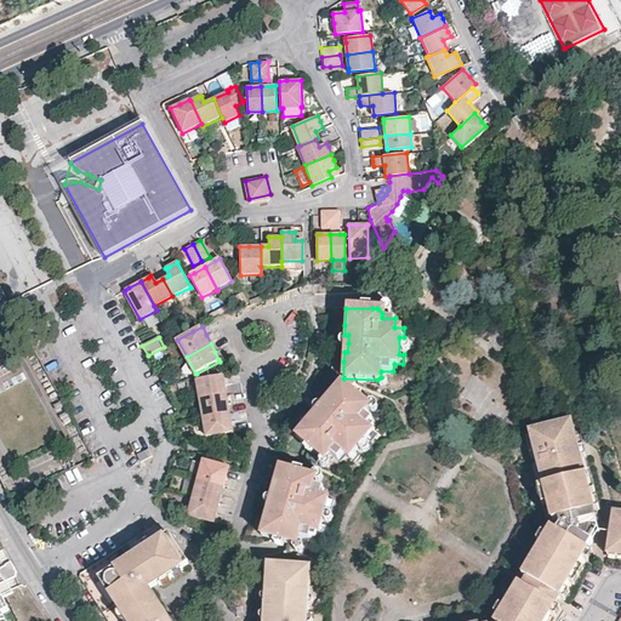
[(198,380),(201,399),(227,394),(226,383),(224,377),(224,375),(199,380),(198,380)]
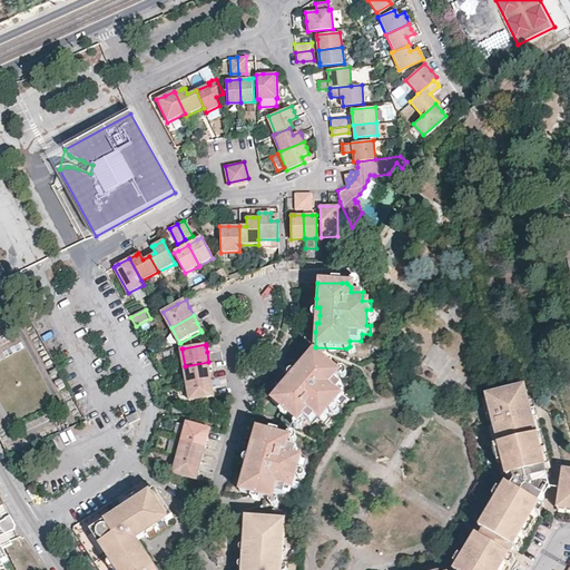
[(291,383),(288,382),(282,389),(272,401),(294,419),(300,420),(303,415),(312,423),(317,418),(325,423),(331,416),(327,413),(337,402),(341,404),(346,397),(340,392),(344,386),(335,379),(337,375),(337,370),(314,351),(304,363),(297,370),(300,372),(294,379),(291,383)]
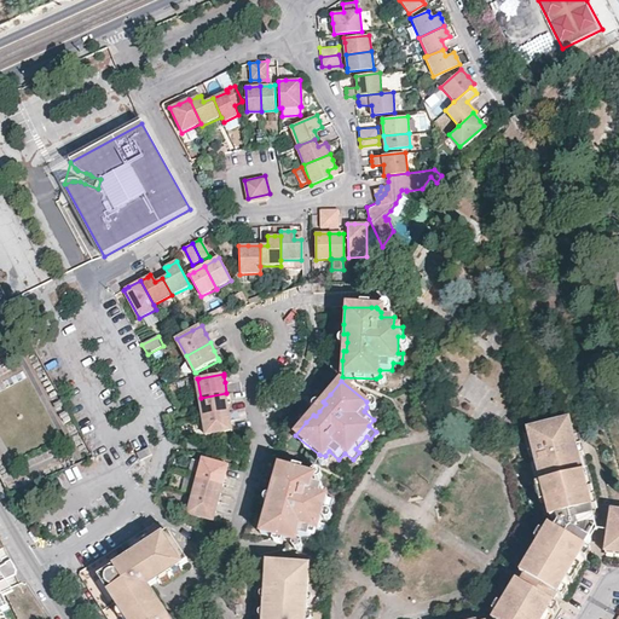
[(319,399),(323,401),(330,394),(327,391),(319,399)]
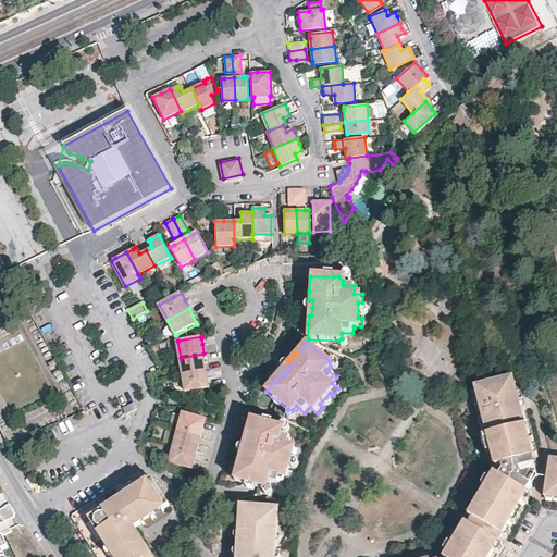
[(181,358),(183,374),(207,370),(205,362),(203,354),(181,358)]
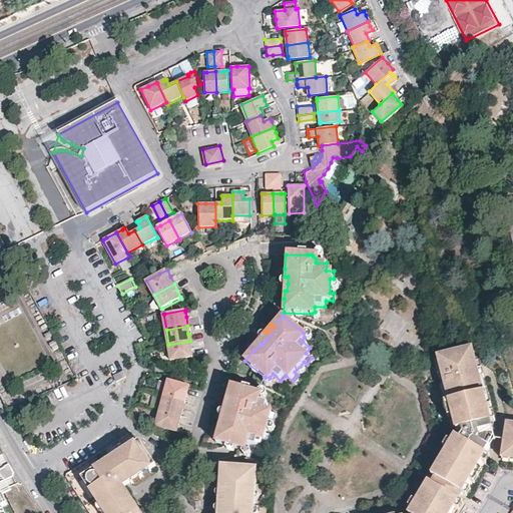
[(190,341),(168,345),(171,361),(192,358),(191,350),(190,341)]
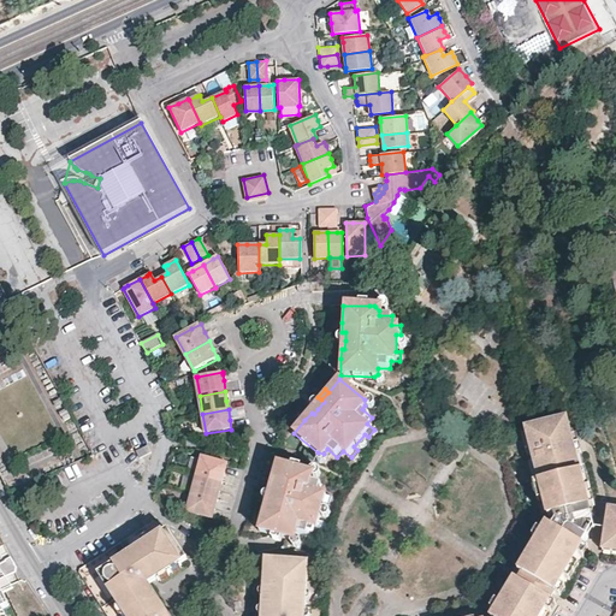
[(302,416),(304,420),(312,413),(307,409),(302,416)]
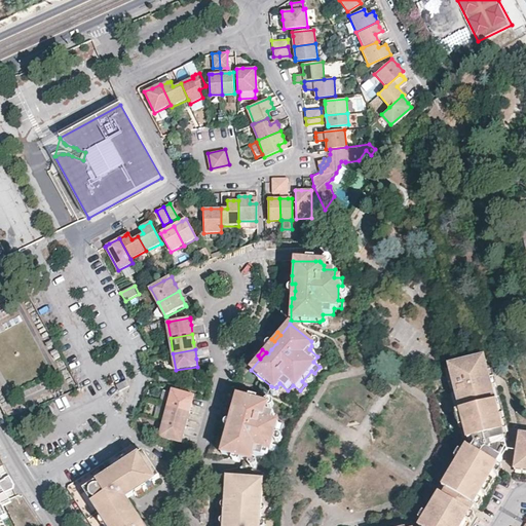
[(460,525),(465,519),(470,512),(474,505),(478,498),(482,492),(490,479),(493,473),(498,464),(501,458),(494,454),(498,448),(497,443),(496,440),(504,438),(502,430),(500,422),(498,415),(494,400),(490,385),(486,369),(483,354),(452,362),(456,378),(454,378),(457,393),(460,392),(464,408),(458,409),(463,424),(467,439),(471,438),(473,444),(471,449),(466,447),(462,453),(458,460),(450,475),(454,476),(446,489),(442,495),(435,509),(431,506),(426,514),(422,522),(419,525),(460,525)]
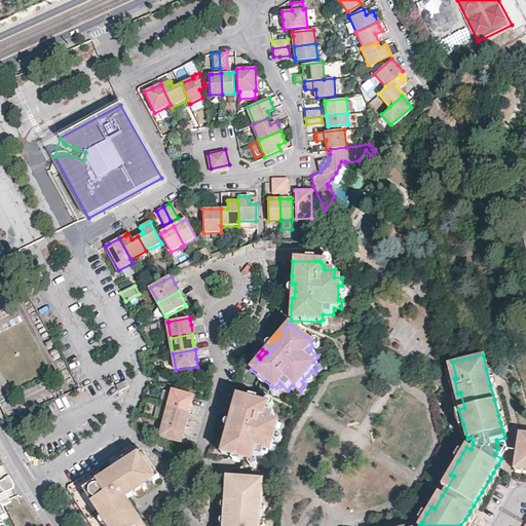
[(450,379),(454,378),(456,378),(452,362),(447,364),(450,379)]
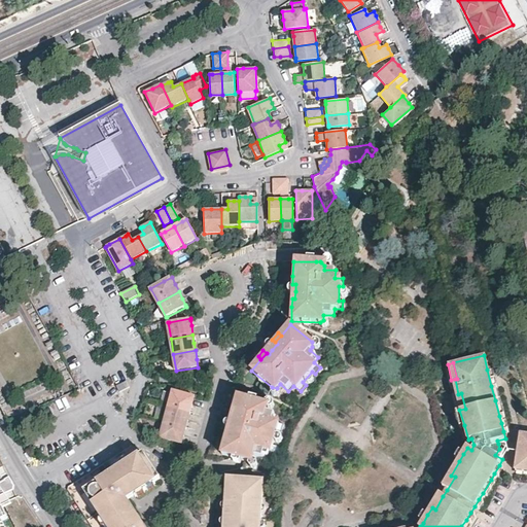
[(493,369),(487,370),(491,386),(497,385),(495,377),(493,369)]
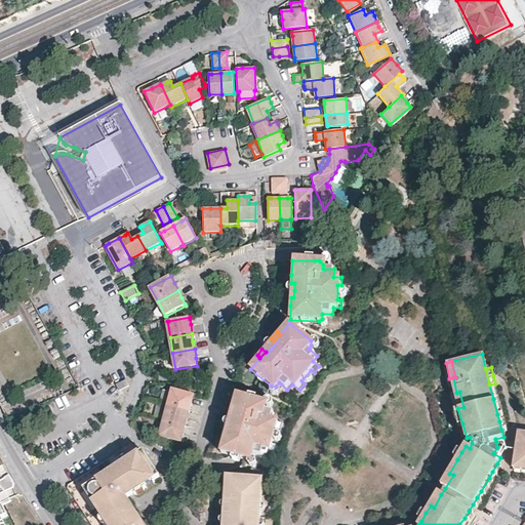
[(129,384),(127,378),(118,384),(120,389),(129,384)]
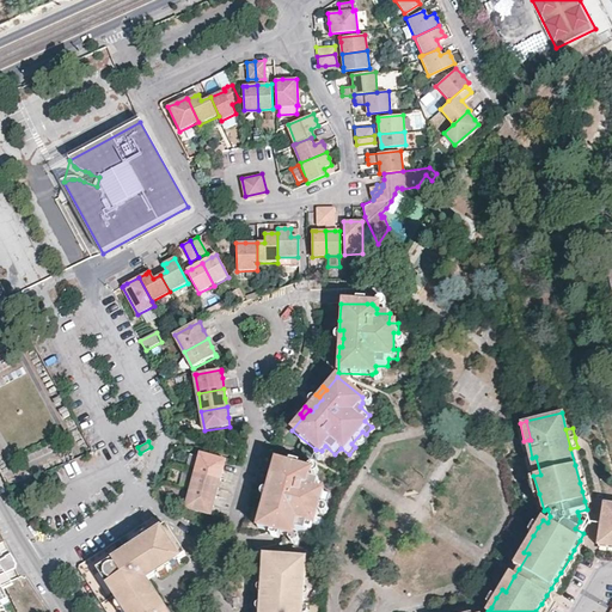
[(201,454),(196,472),(225,481),(227,471),(230,463),(201,454)]
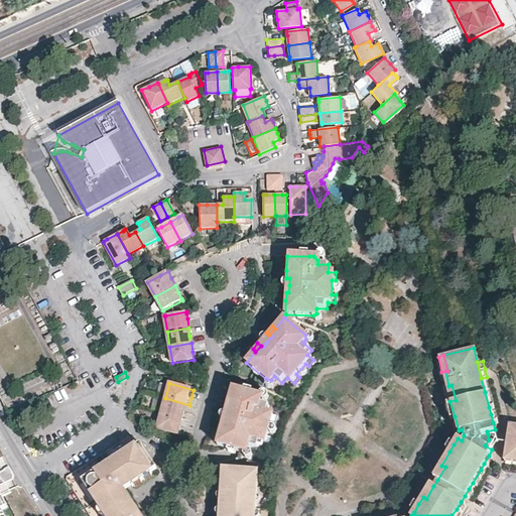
[(446,387),(449,401),(456,400),(452,385),(448,386),(446,387)]
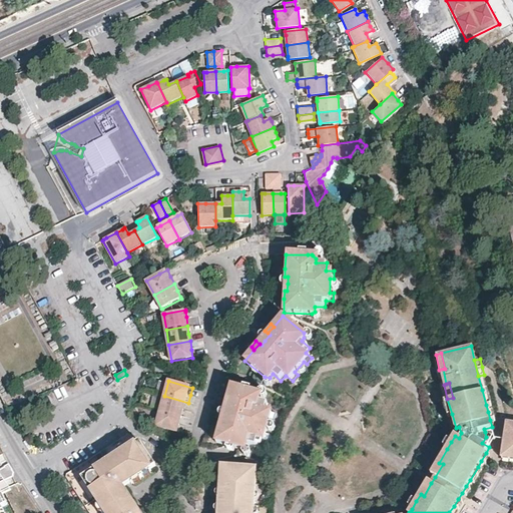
[(232,386),(228,399),(225,407),(228,408),(226,415),(224,421),(222,421),(220,428),(216,442),(243,449),(247,447),(248,443),(259,446),(261,439),(269,441),(271,434),(267,432),(270,419),(274,420),(277,412),(269,410),(271,403),(260,401),(261,397),(258,392),(232,386)]
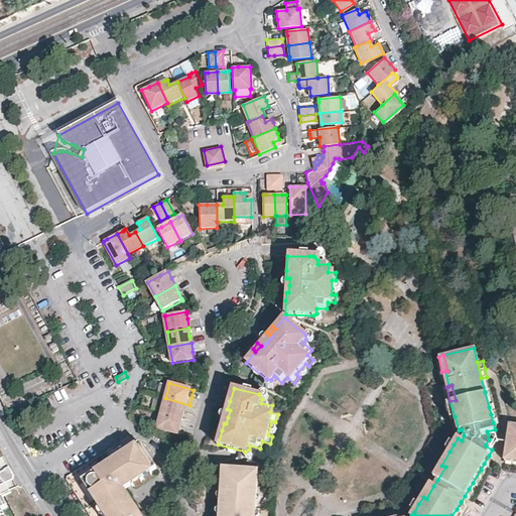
[(490,391),(485,392),(489,407),(494,406),(490,391)]
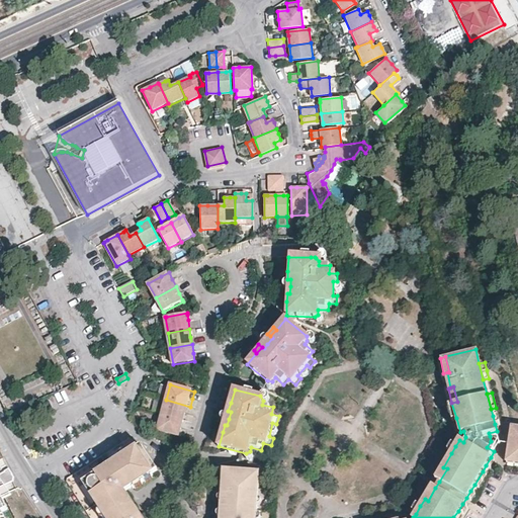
[(190,407),(166,400),(162,415),(186,421),(188,415),(190,407)]
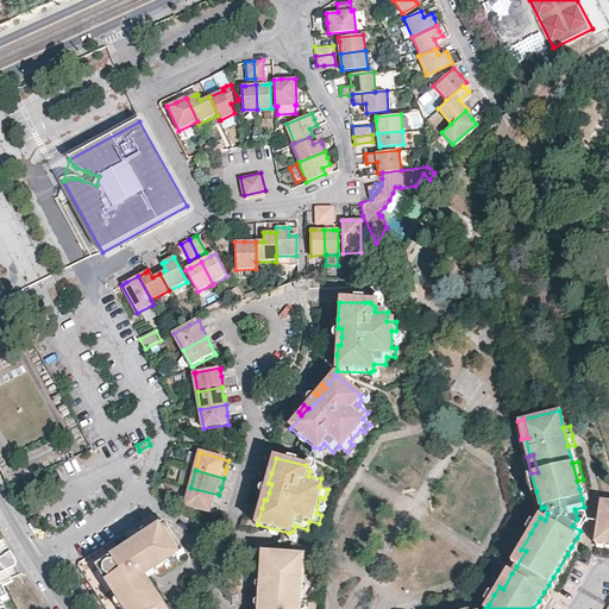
[(531,493),(537,491),(531,473),(526,475),(531,493)]
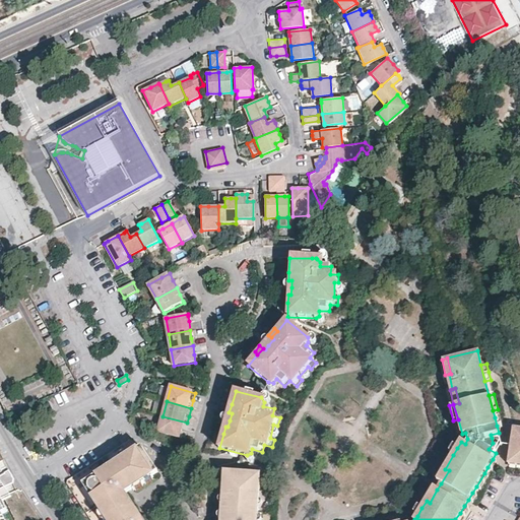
[(184,434),(187,423),(163,416),(157,432),(183,439),(184,434)]
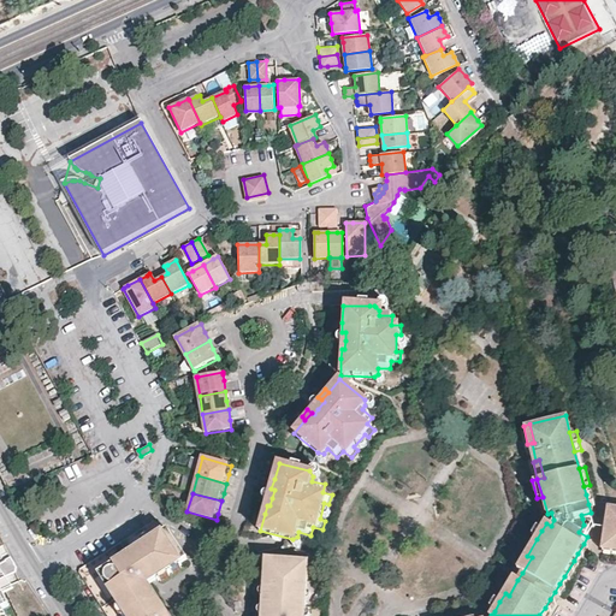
[(190,558),(170,528),(107,569),(111,575),(105,579),(129,615),(172,615),(152,584),(159,579),(190,558)]
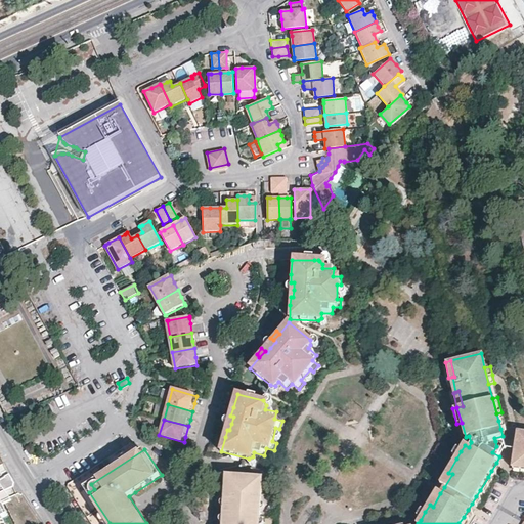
[(500,465),(496,463),(491,471),(495,474),(500,465)]
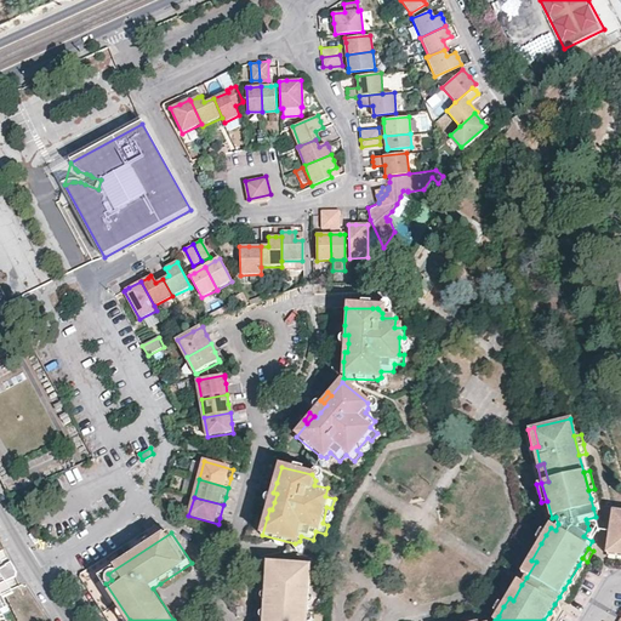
[(522,575),(527,577),(536,562),(531,560),(531,559),(522,575)]
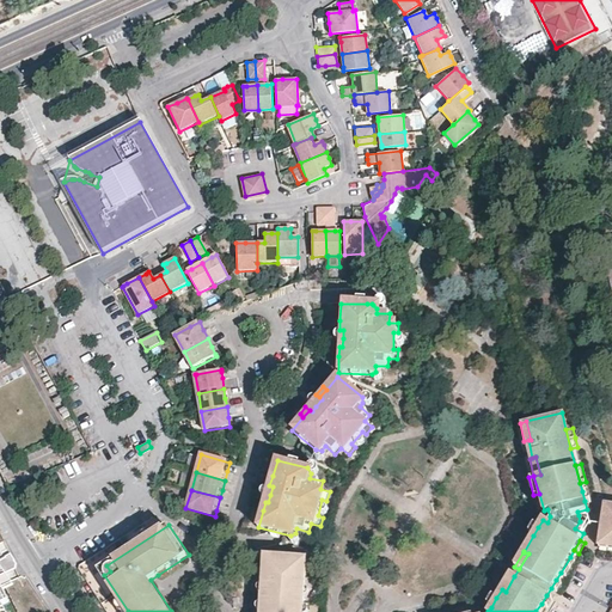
[(0,556),(0,611),(6,611),(12,609),(1,586),(22,576),(10,552),(0,556)]
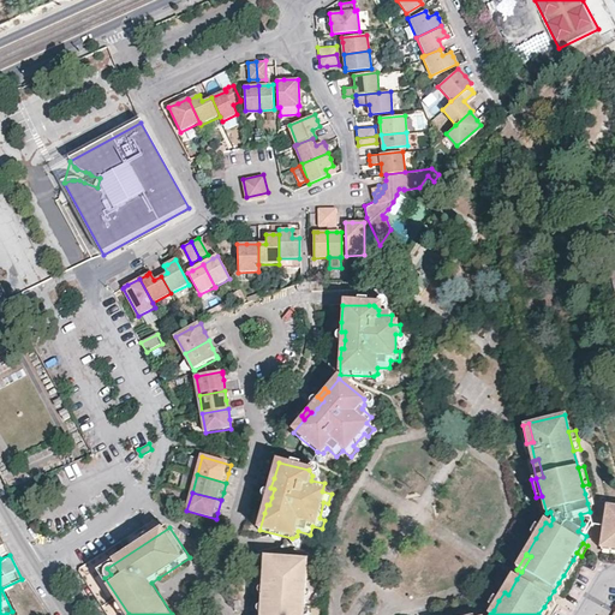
[(306,614),(311,561),(274,559),(273,575),(269,575),(266,614),(306,614)]
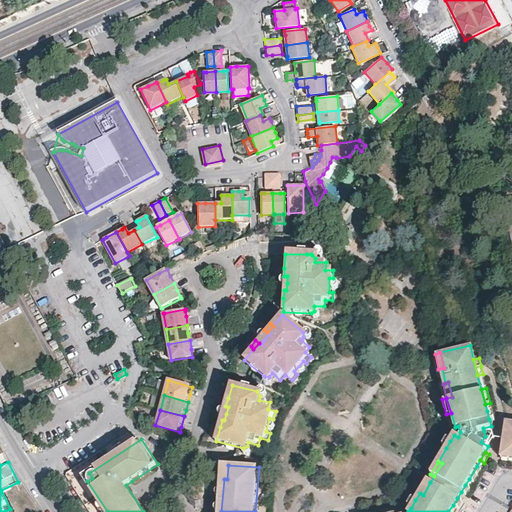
[(481,468),(477,466),(469,479),(473,481),(477,475),(481,468)]
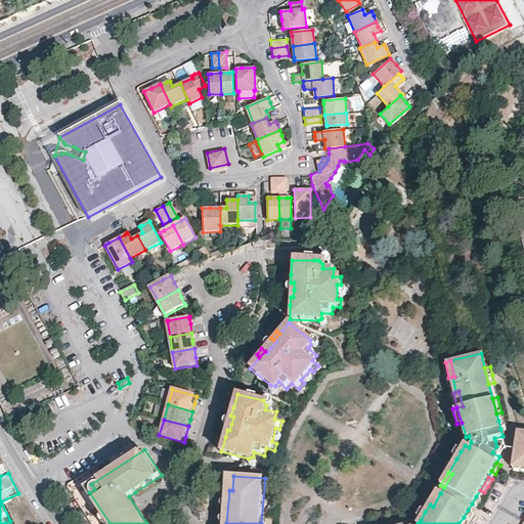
[(429,504),(430,505),(433,507),(440,493),(436,491),(429,504)]
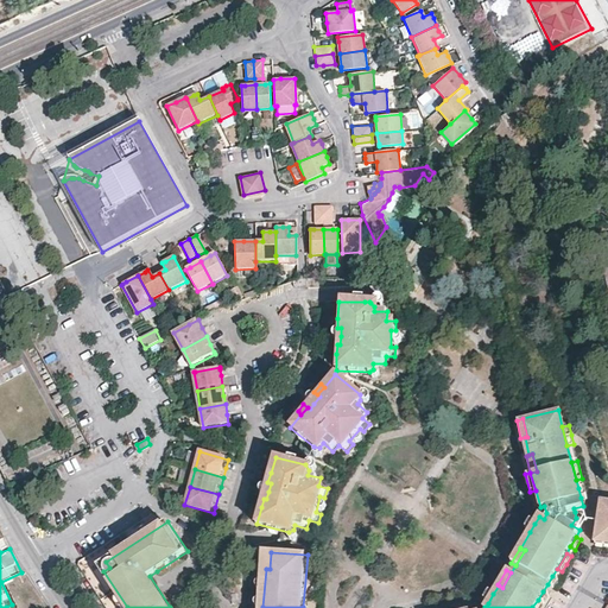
[(557,578),(552,576),(548,584),(552,588),(557,578)]
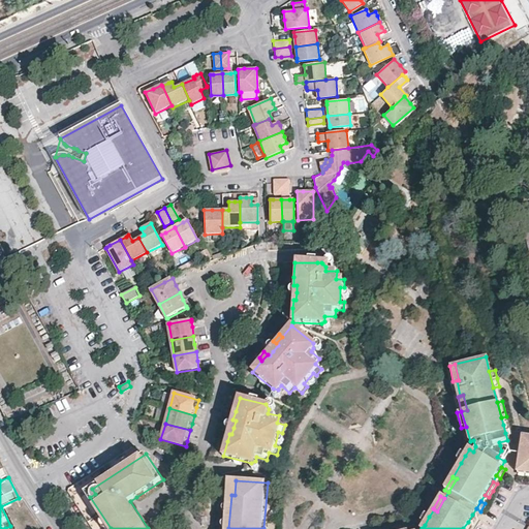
[(421,522),(425,525),(429,517),(425,515),(421,522)]
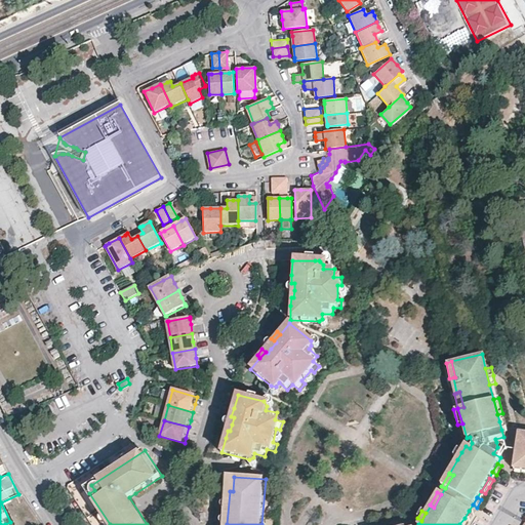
[(473,514),(469,511),(465,518),(469,521),(473,514)]
